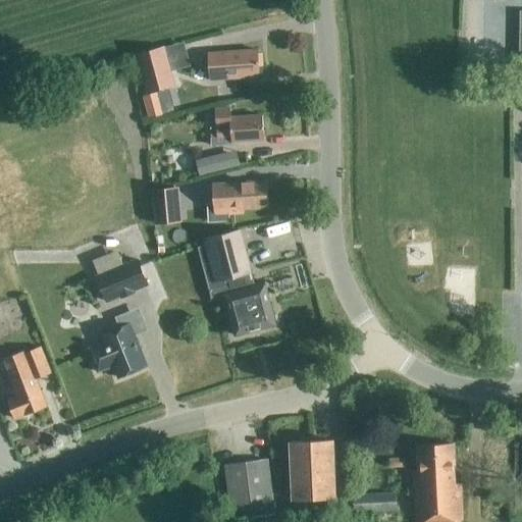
[(181,43),(139,54),(144,74),(149,93),(175,86),(170,67),(188,62),(181,43)]
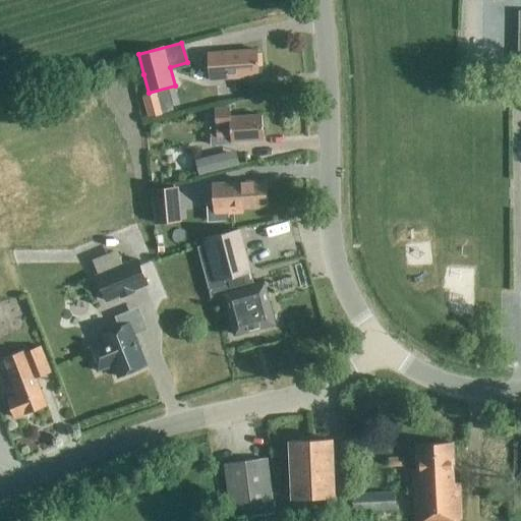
[(240,51),(208,52),(209,78),(257,75),(256,51),(240,52),(240,51)]
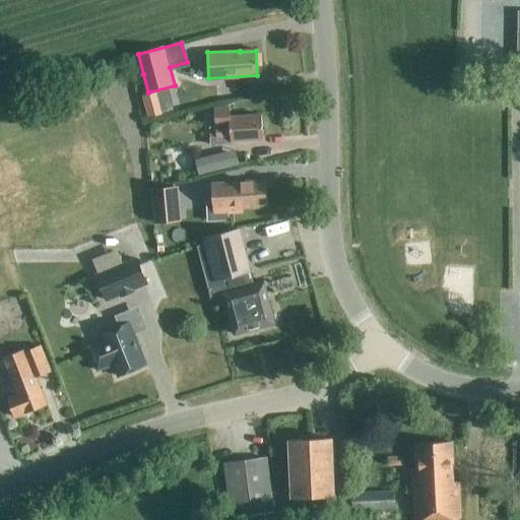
[(214,109),(214,111),(216,138),(231,137),(231,141),(263,139),(261,115),(231,117),(230,108),(214,109)]
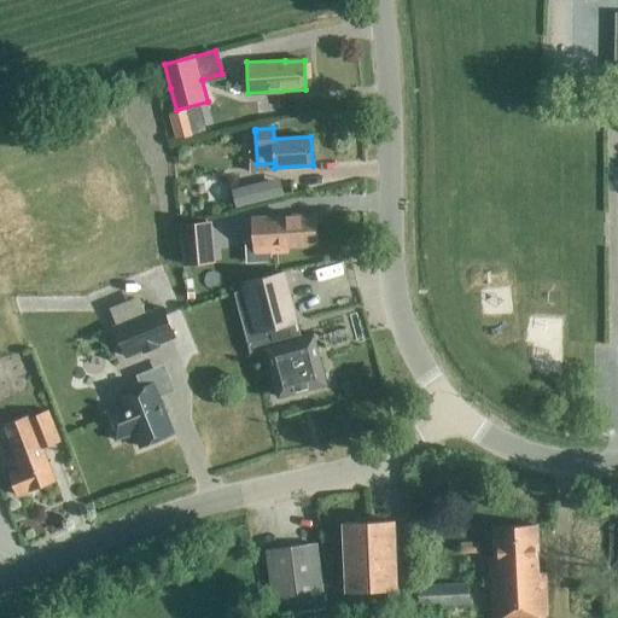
[(268,200),(268,199),(263,182),(233,190),(238,208),(268,200)]
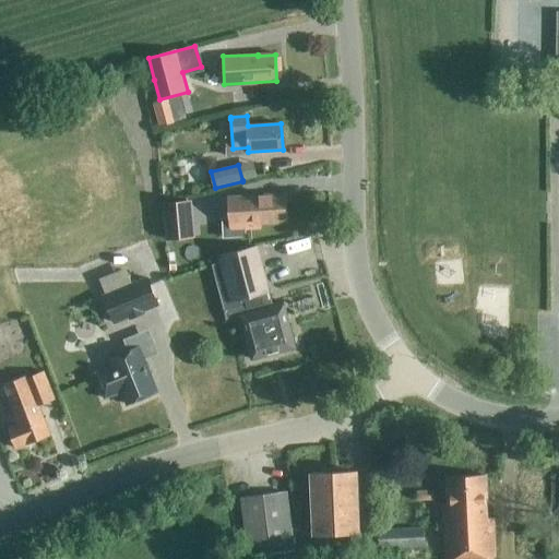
[(286,193),(252,195),(252,199),(228,200),(230,230),(241,230),(261,228),(261,224),(288,223),(286,193)]
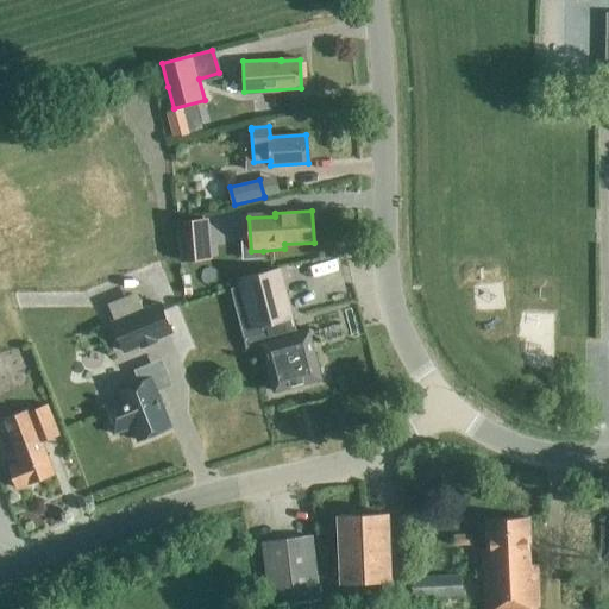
[(175,221),(180,263),(212,259),(208,219),(175,221)]
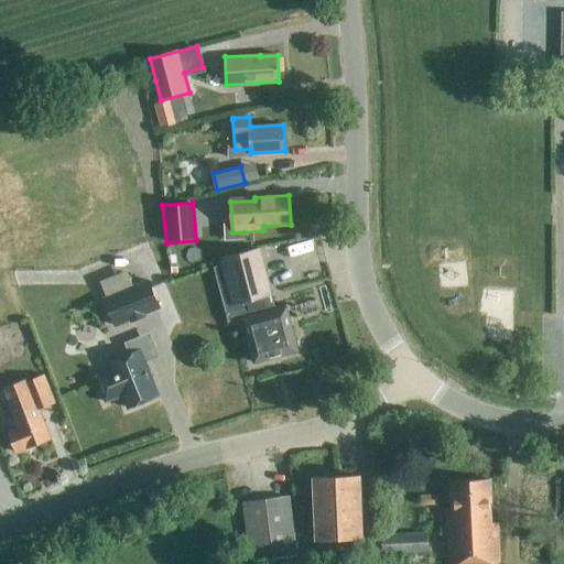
[(258,249),(219,259),(232,305),(270,295),(258,249)]
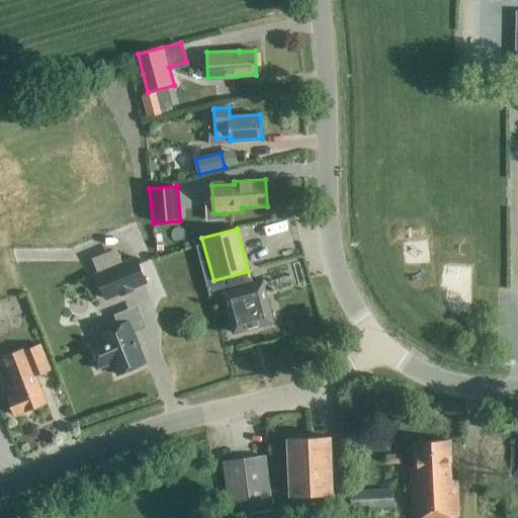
[(92,260),(115,252),(112,242),(88,251),(92,260)]
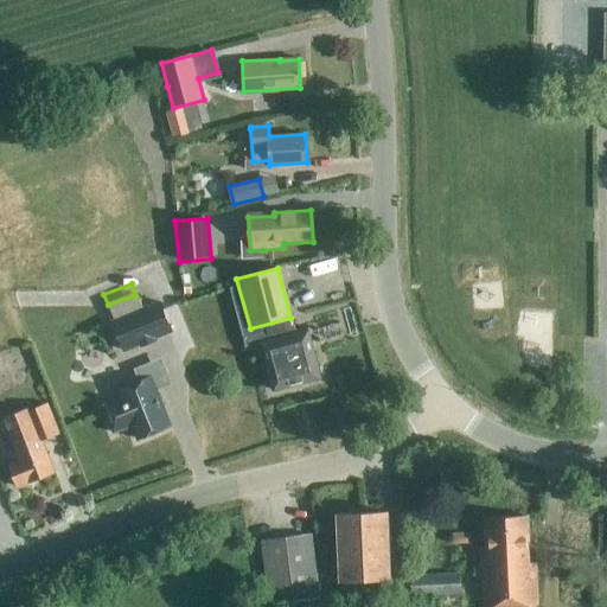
[(112,318),(125,347),(171,328),(159,299),(112,318)]
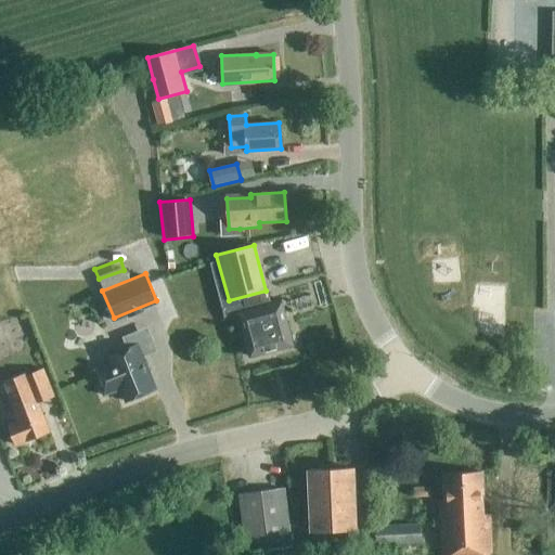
[(304,275),(306,292),(320,289),(319,274),(304,275)]
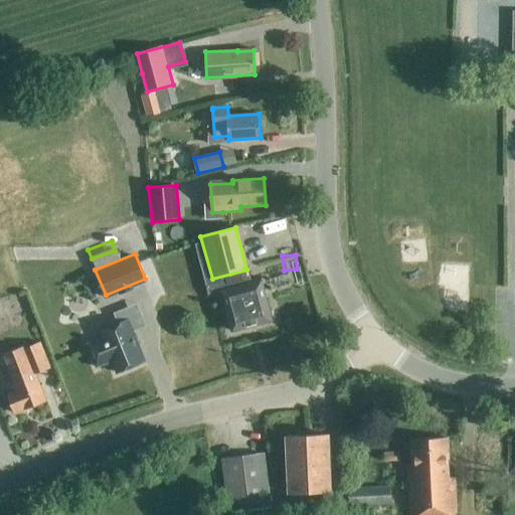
[(263,280),(221,291),(232,331),(273,320),(263,280)]
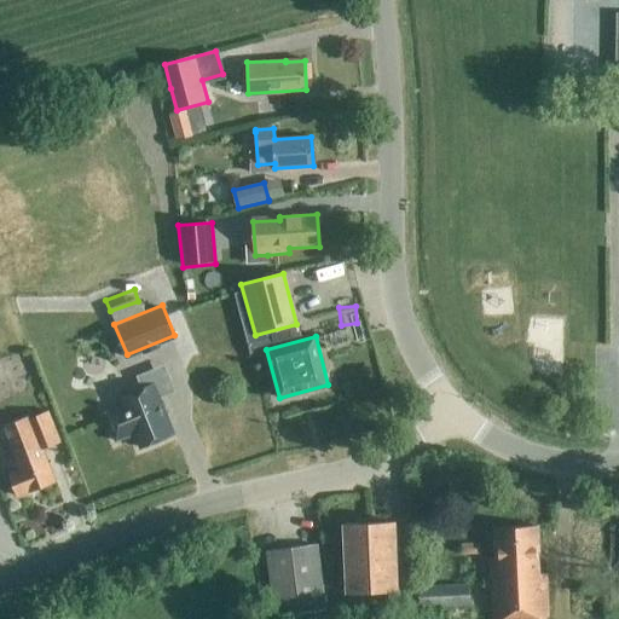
[(123,404),(104,411),(116,439),(134,432),(140,445),(175,431),(155,382),(120,397),(123,404)]
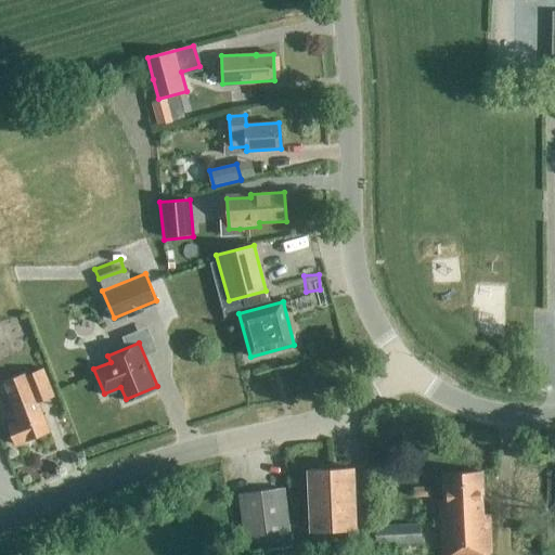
[(42,369),(27,374),(27,372),(1,383),(16,421),(8,425),(16,446),(51,431),(39,402),(54,396),(42,369)]
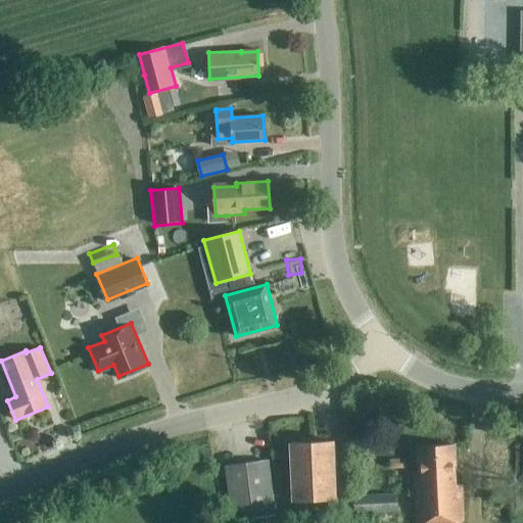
[(291,443),(292,481),(293,501),(336,500),(334,442),(291,443)]
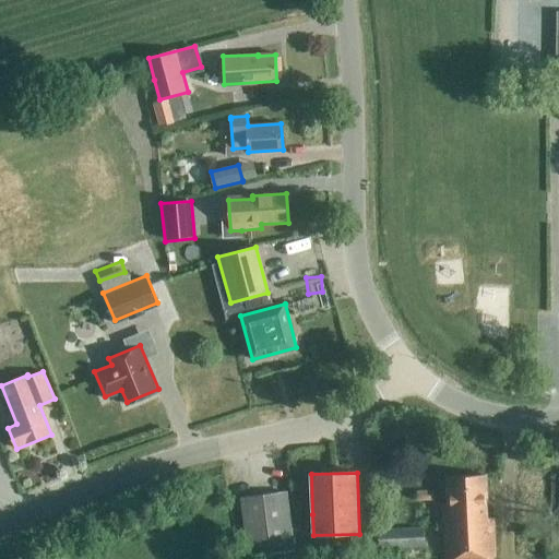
[(442,510),(444,558),(496,558),(494,519),(487,520),(485,476),(447,478),(449,509),(442,510)]
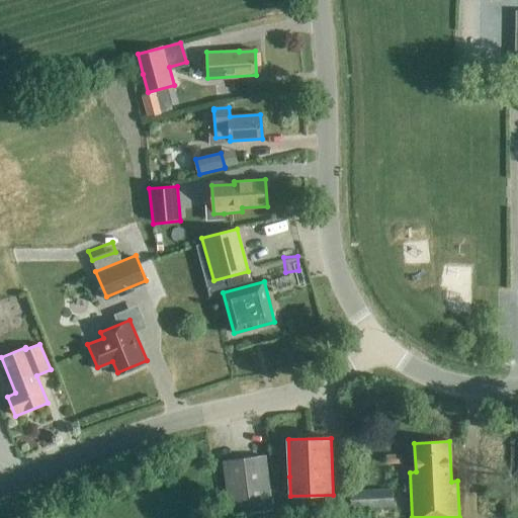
[(224,462),(231,516),(272,510),(265,456),(224,462)]
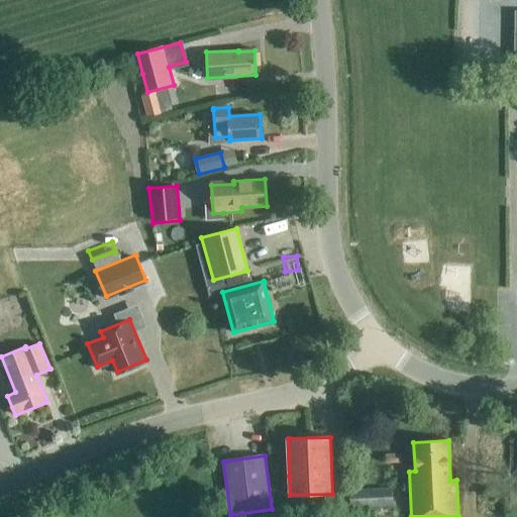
[(393,489),(349,492),(350,508),(393,506),(393,489)]
